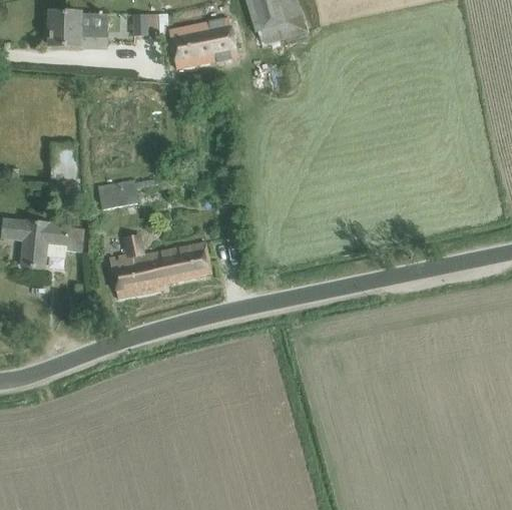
[(245,0),(261,43),(308,30),(297,0),(245,0)]
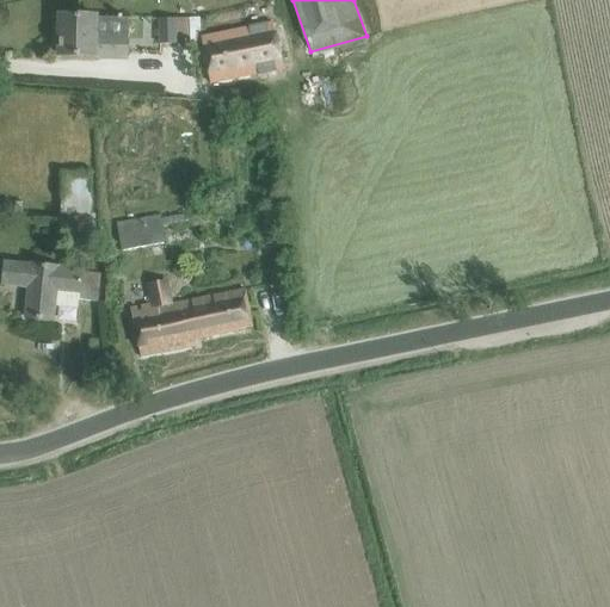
[(59,51),(82,53),(92,53),(92,49),(127,50),(128,12),(84,12),(60,11),(59,51)]
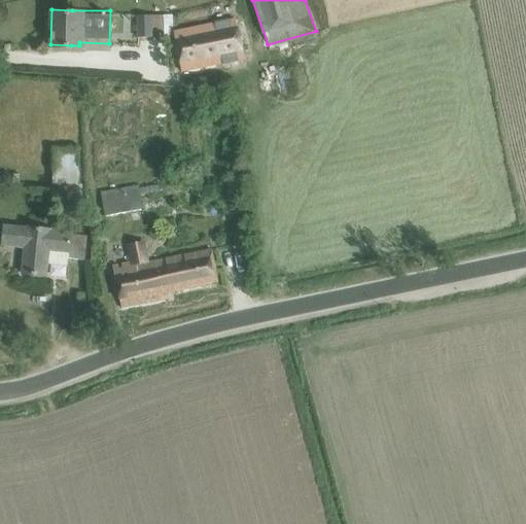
[(165,34),(165,13),(137,13),(137,34),(165,34)]
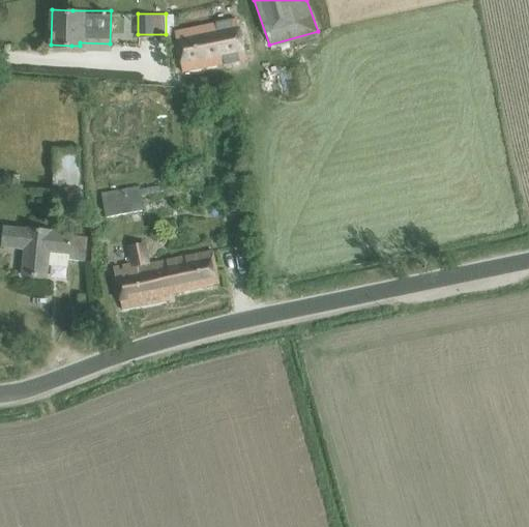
[(229,18),(173,31),(182,70),(242,56),(233,17),(229,18)]
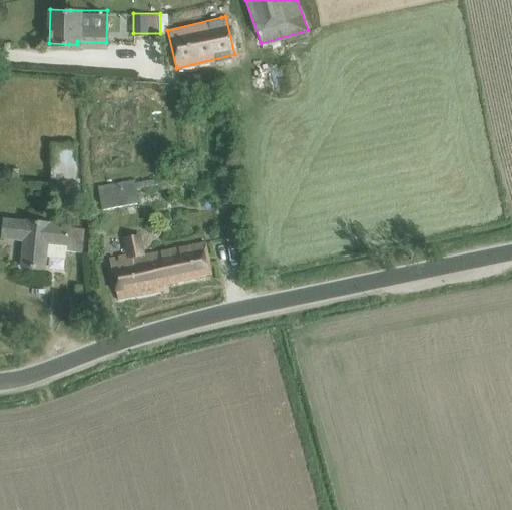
[(75,163),(76,143),(52,142),(51,162),(75,163)]
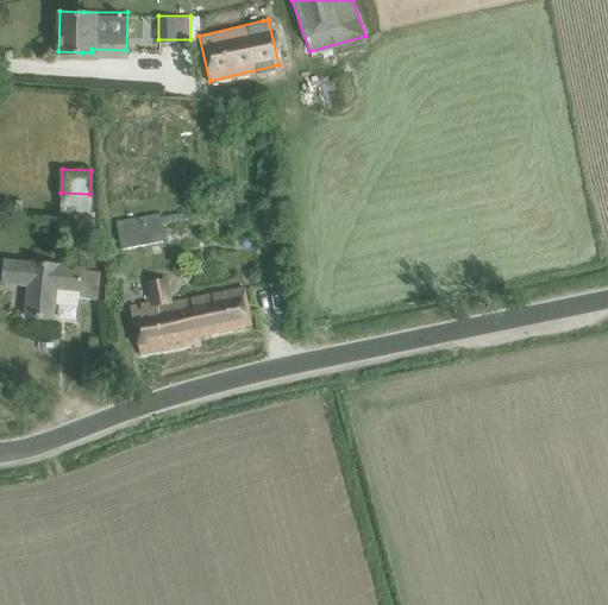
[(60,208),(85,208),(85,197),(60,197),(60,208)]
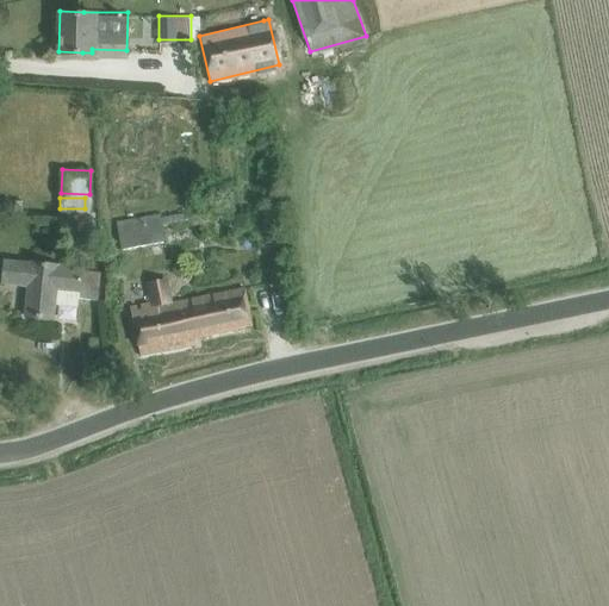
[(93,247),(91,211),(67,210),(66,247),(93,247)]
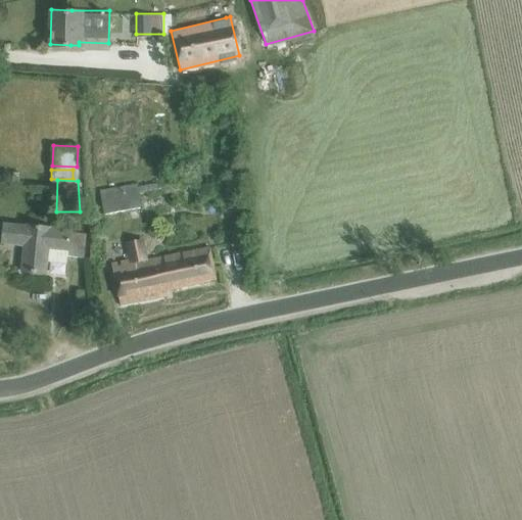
[(105,215),(139,208),(135,187),(101,193),(105,215)]
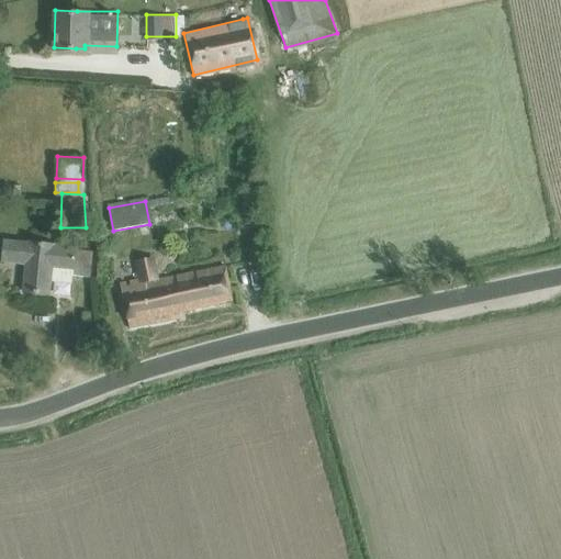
[(2,258),(26,260),(23,290),(47,292),(49,279),(71,281),(73,274),(89,275),(91,250),(52,246),(52,243),(29,241),(29,242),(4,239),(2,258)]
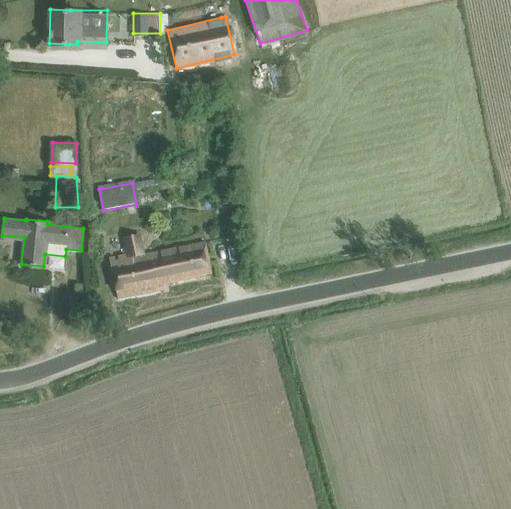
[(196,275),(196,274),(211,271),(206,252),(205,241),(143,253),(139,233),(125,236),(128,252),(109,256),(114,277),(117,297),(159,289),(158,283),(169,281),(196,275)]
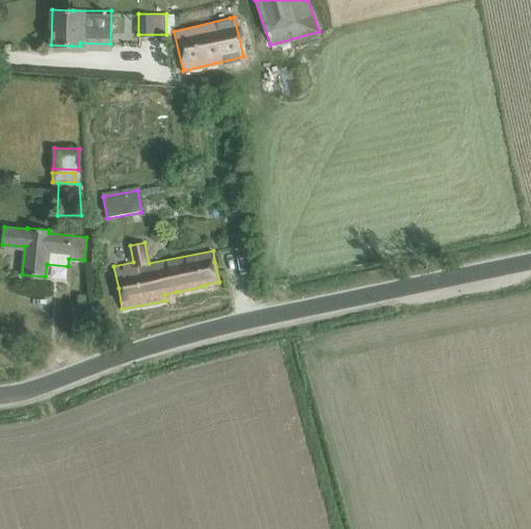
All buildings are outlined.
